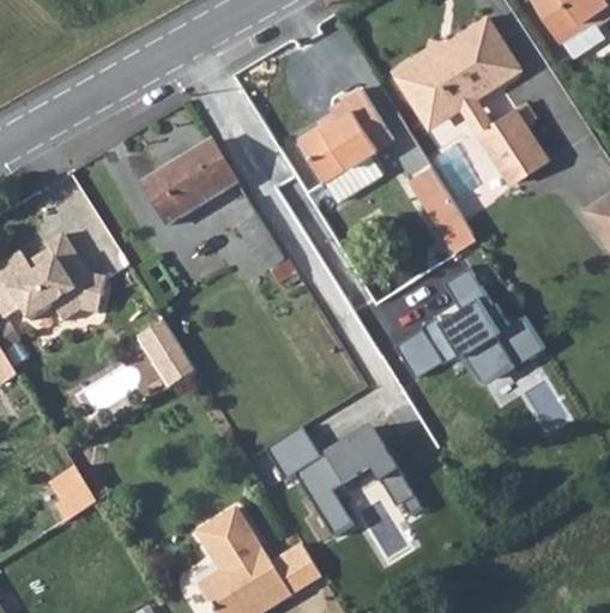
[(531,0),(556,41),(591,19),(596,25),(609,16),(609,0),(531,0)]
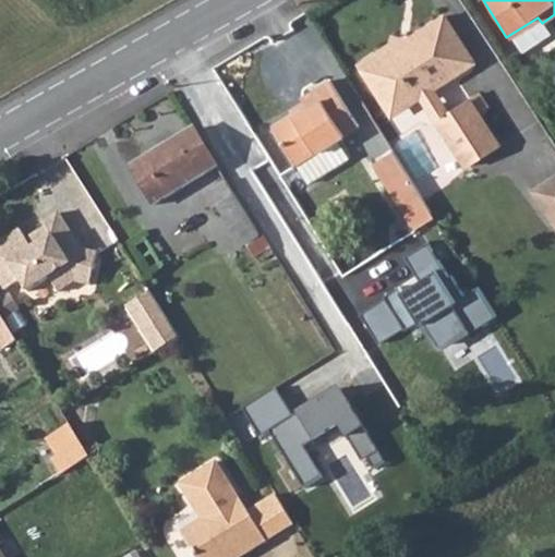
[(356,61),(373,88),(377,86),(390,108),(418,92),(432,96),(434,80),(446,73),(449,77),(466,65),(459,53),(466,49),(443,13),(403,37),(403,48),(385,44),(356,61)]
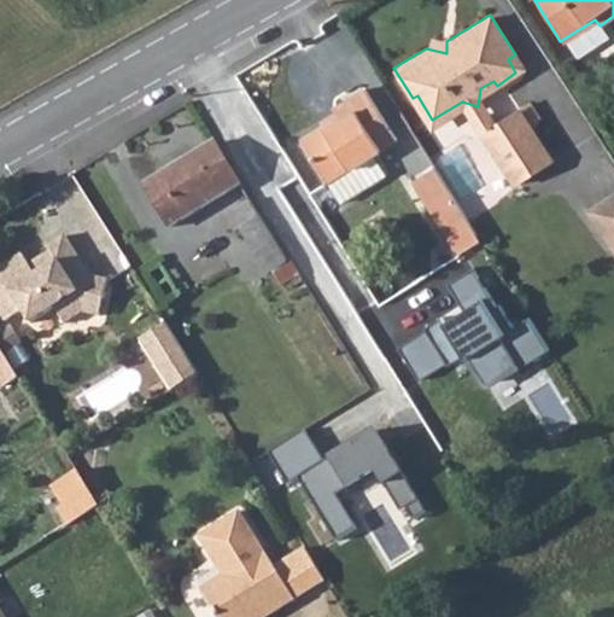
[(595,19),(563,40),(573,57),(606,36),(600,25),(595,19)]
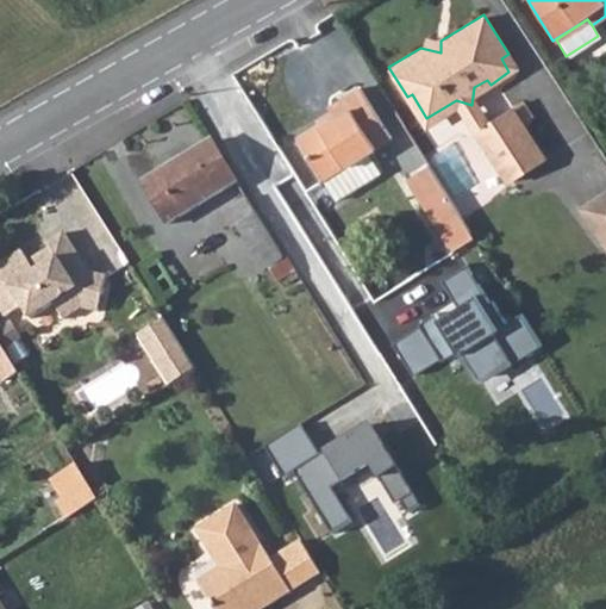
[(294,136),(322,181),(388,140),(355,87),(324,106),(331,118),(317,126),(314,123),(294,136)]
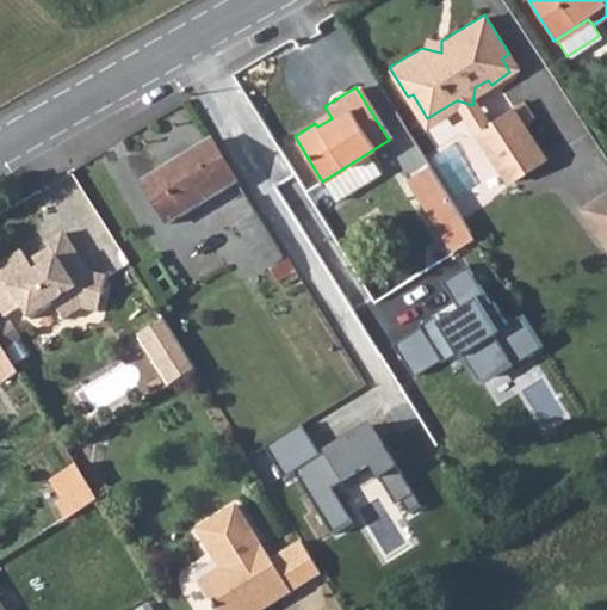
[(497,167),(527,148),(518,131),(525,127),(513,109),(482,129),(494,148),(488,152),(497,167)]
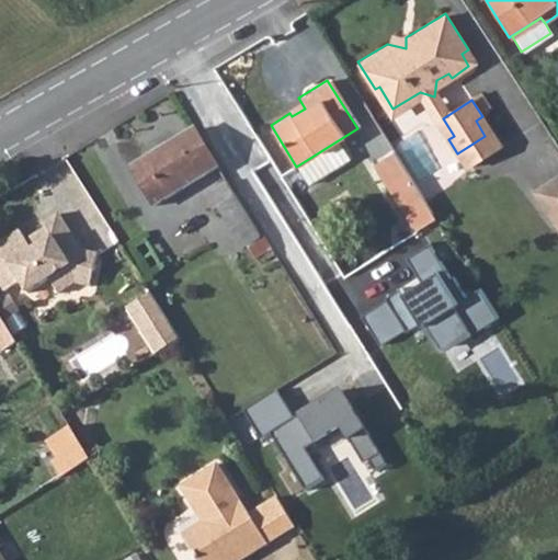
[(457,153),(467,168),(501,146),(482,116),(476,121),(485,136),(457,153)]
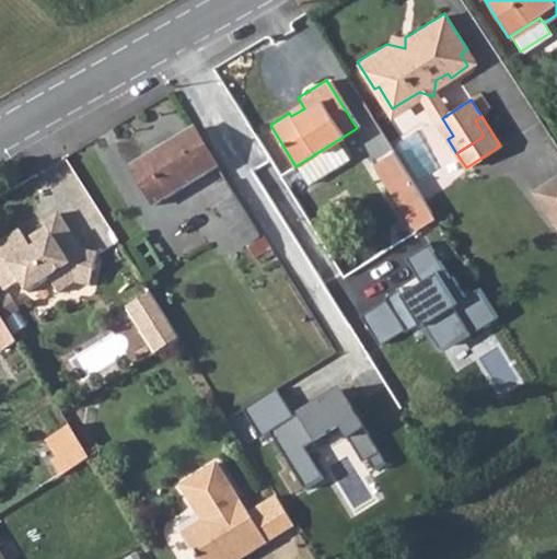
[(190,129),(125,169),(149,209),(216,167),(190,129)]
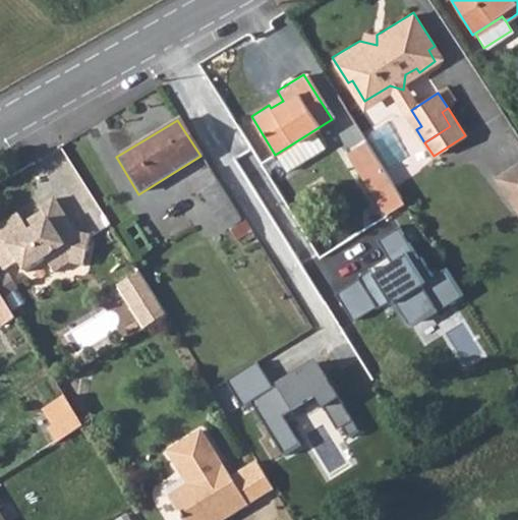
[(347,153),(363,178),(382,168),(365,143),(347,153)]
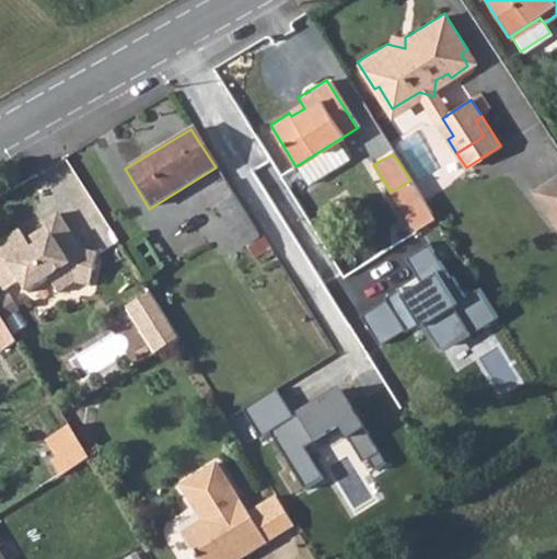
[(556,174),(532,190),(556,229),(556,174)]
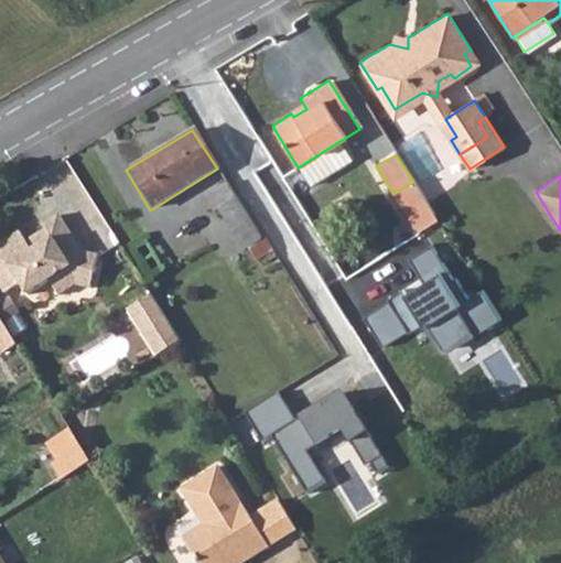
[(224,181),(200,197),(209,213),(214,209),(240,251),(245,248),(252,260),(268,250),(224,181)]
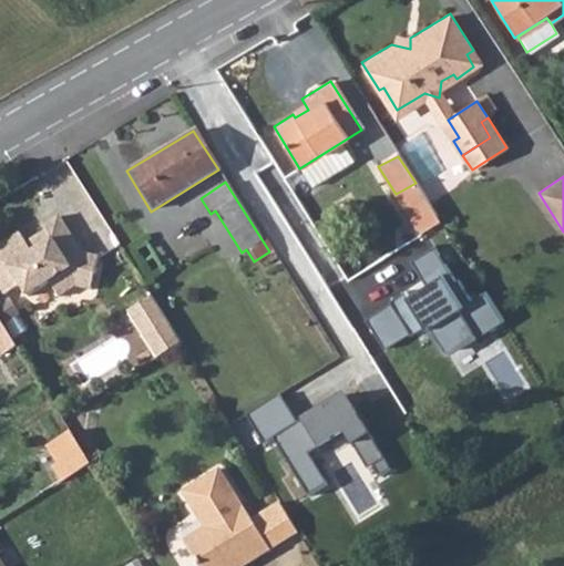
[(396,194),(420,234),(439,222),(416,183),(396,194)]
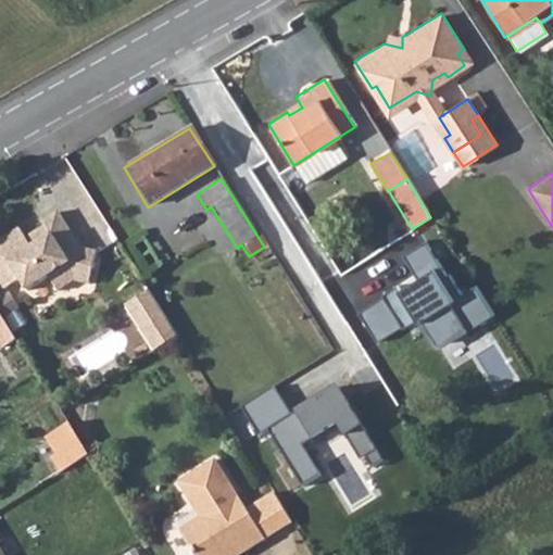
[(92,249),(77,246),(54,209),(38,218),(41,224),(34,229),(35,232),(25,239),(23,236),(16,226),(0,235),(0,285),(1,287),(16,277),(24,288),(46,275),(54,289),(71,279),(86,281),(92,249)]
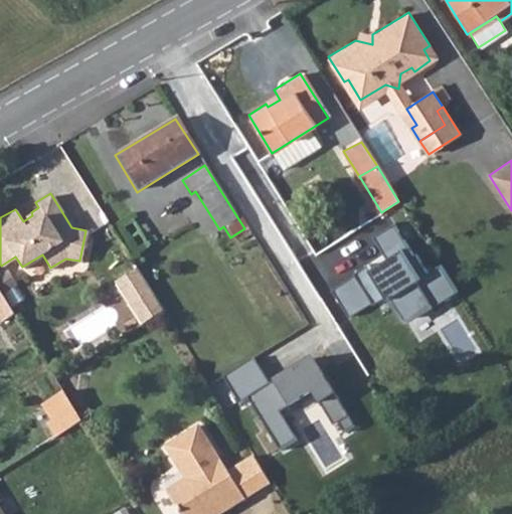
[(21,218),(23,221),(32,215),(31,212),(21,218)]
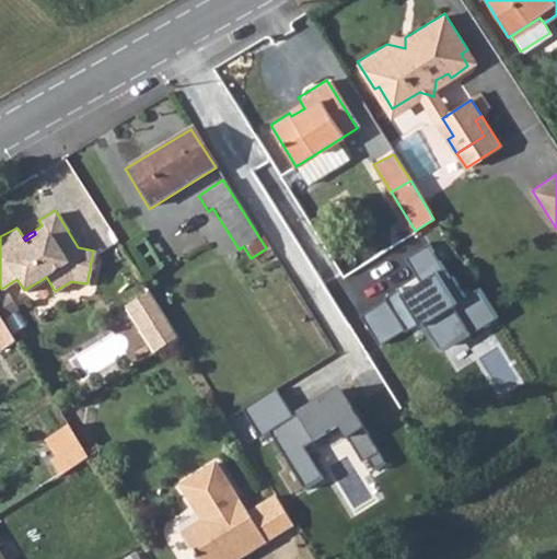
[(176,337),(147,291),(124,305),(152,352),(176,337)]
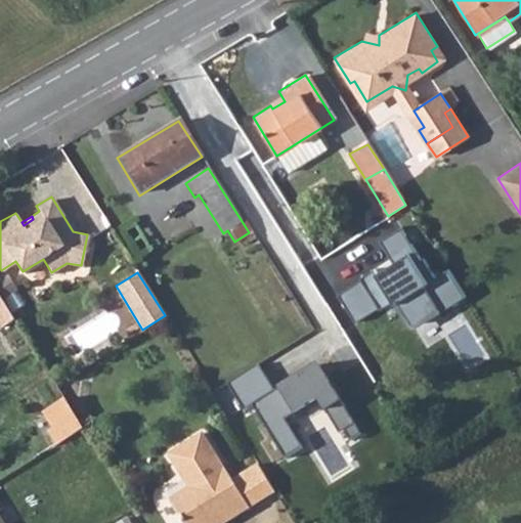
[(0,324),(1,327),(14,319),(0,296),(0,324)]
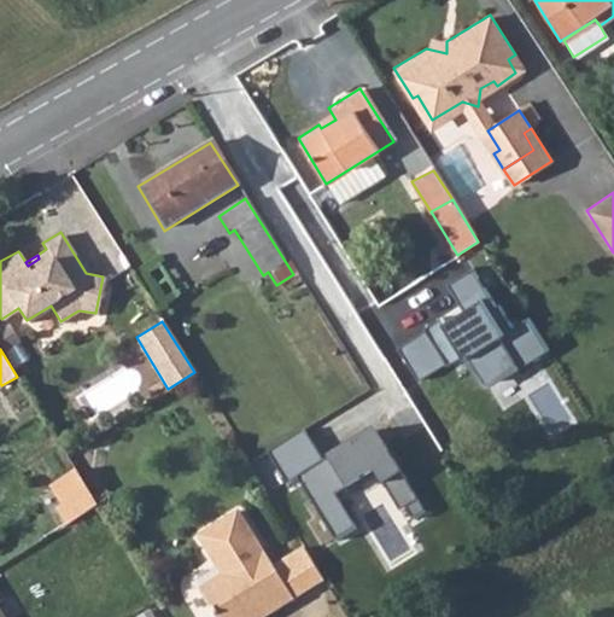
[(48,485),(62,505),(87,488),(75,469),(48,485)]
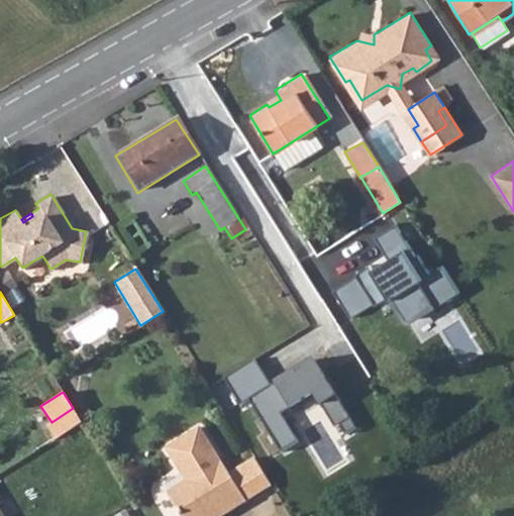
[(73,408),(52,422),(46,425),(56,437),(81,422),(73,408)]
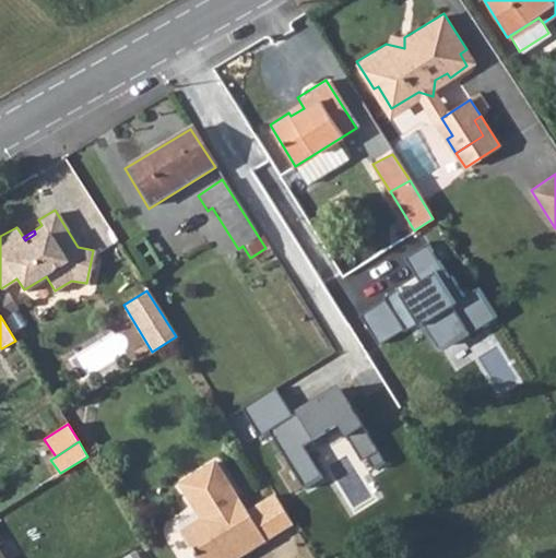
[(219,460),(180,482),(202,518),(181,530),(197,557),(228,557),(229,557),(231,551),(241,545),(247,554),(267,542),(219,460)]
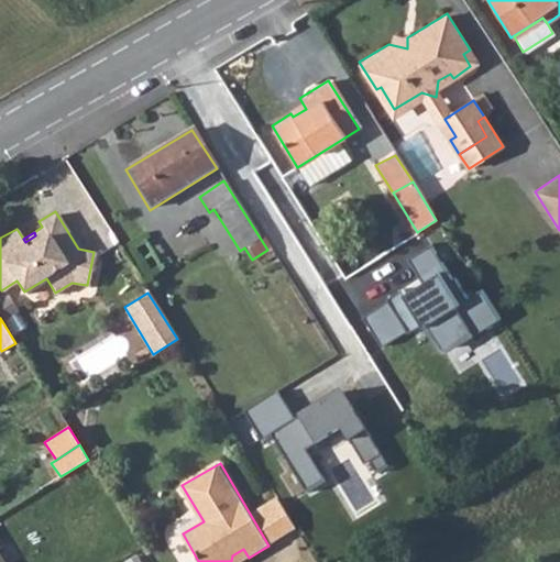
[(241,561),(249,558),(243,549),(232,555),(231,561),(230,561),(241,561)]
